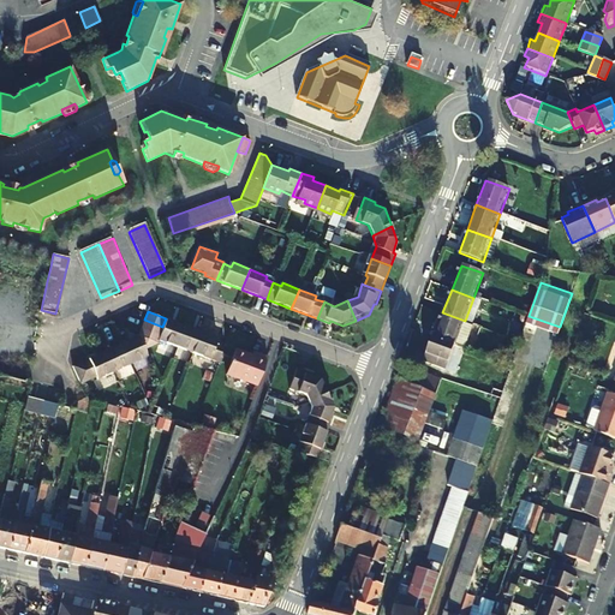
[(433,338),(455,346),(465,321),(442,312),(433,338)]
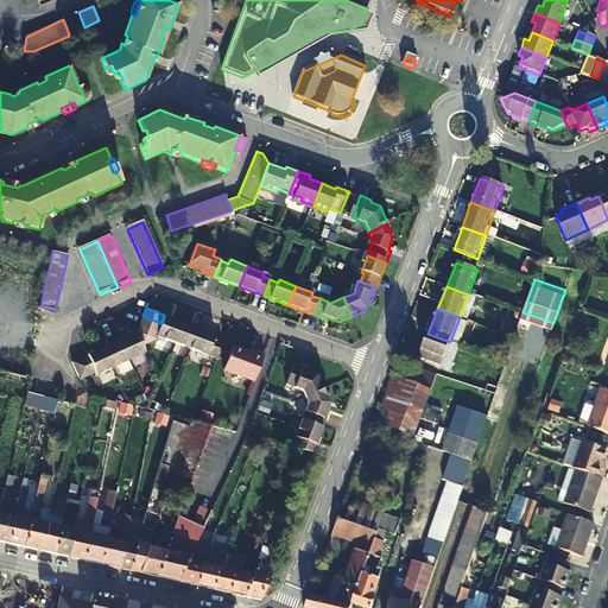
[(160,323),(158,331),(156,336),(172,342),(181,321),(164,315),(160,323)]
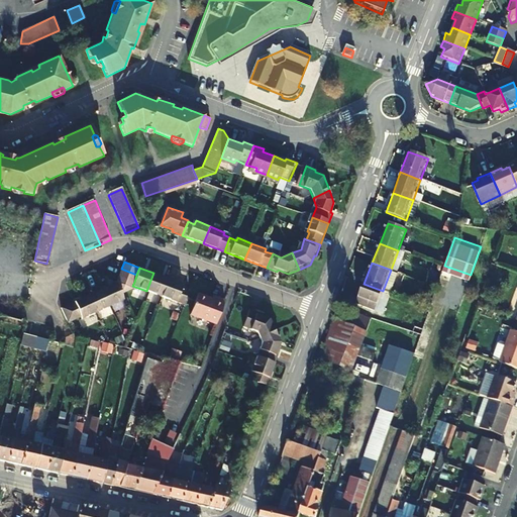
[(118,276),(134,282),(136,275),(121,269),(118,276)]
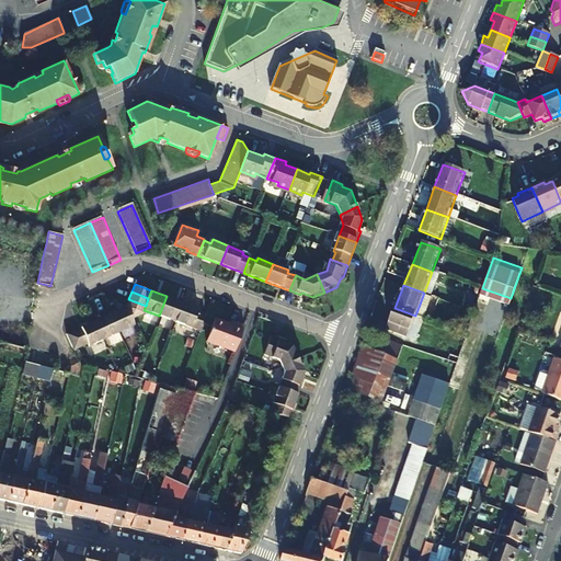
[(424,293),(415,316),(423,319),(432,296),(424,293)]
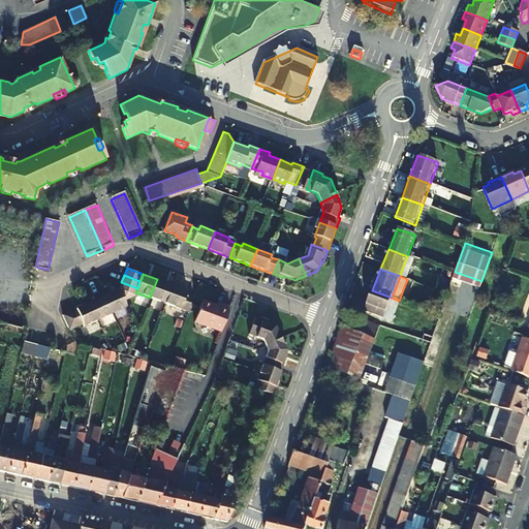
[(150,298),(164,303),(172,285),(157,279),(150,298)]
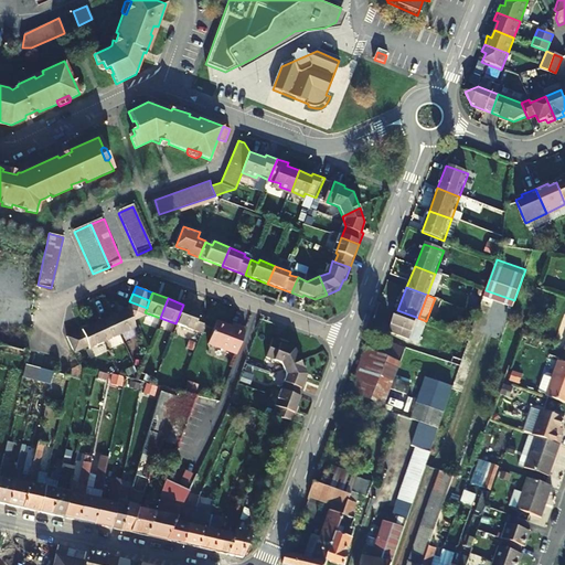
[(127,309),(128,309),(144,315),(145,312),(147,308),(129,301),(127,309)]
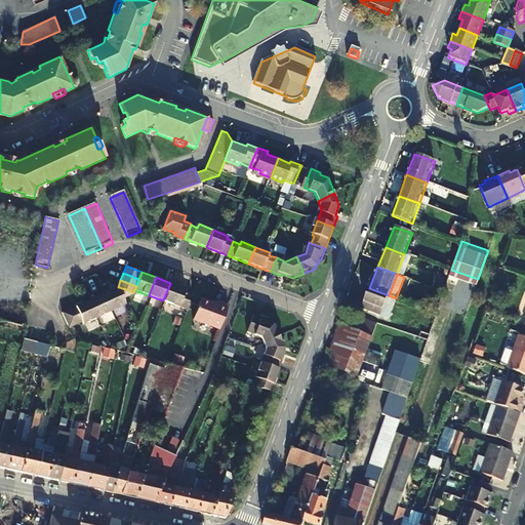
[(186,310),(191,294),(185,291),(186,288),(170,283),(163,300),(186,310)]
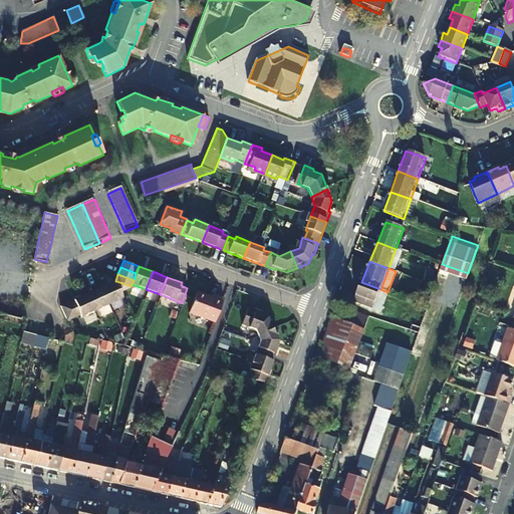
[(101,287),(108,304),(123,297),(116,281),(115,281),(101,287)]
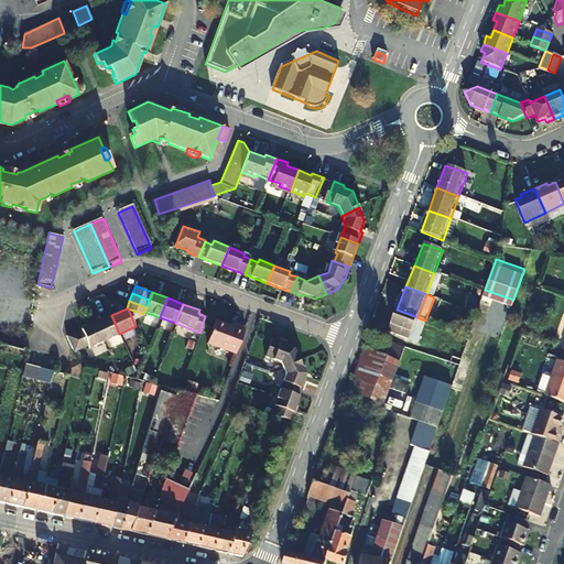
[(418,317),(397,310),(389,331),(410,338),(418,317)]
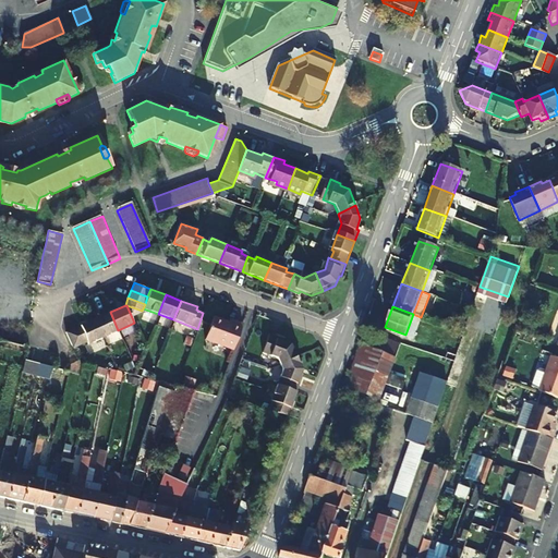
[(110,312),(95,319),(104,338),(118,330),(110,312)]
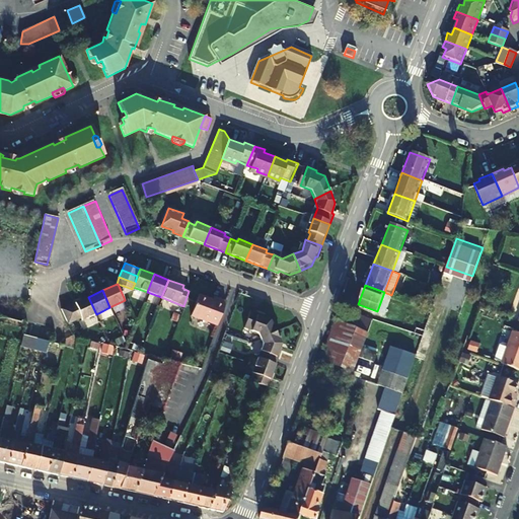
[(217,326),(226,303),(214,298),(212,302),(199,296),(192,316),(217,326)]
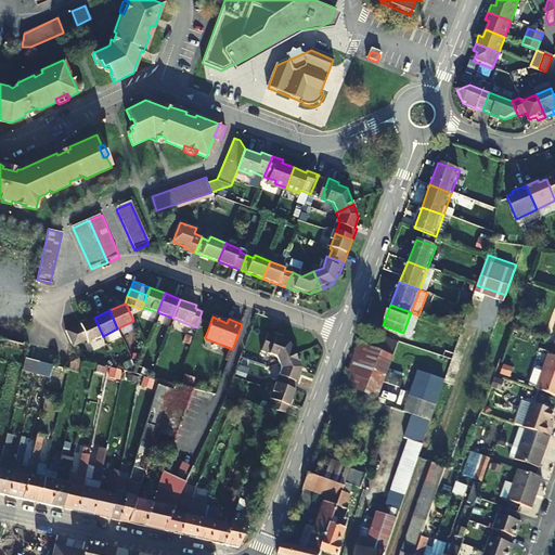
[(74,327),(80,343),(87,340),(88,343),(103,336),(94,318),(74,327)]
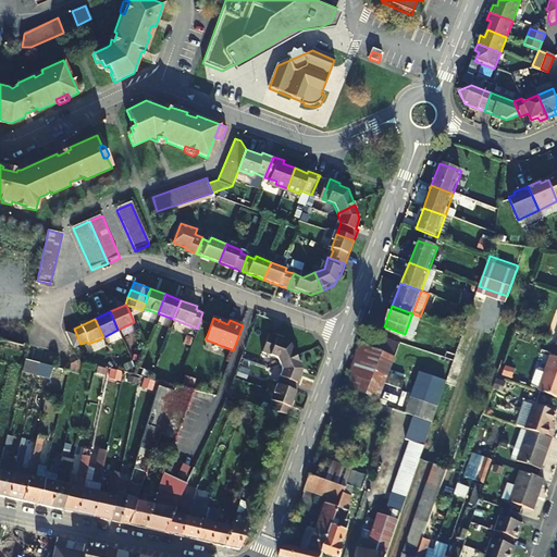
[(81,344),(74,329),(66,332),(74,347),(81,344)]
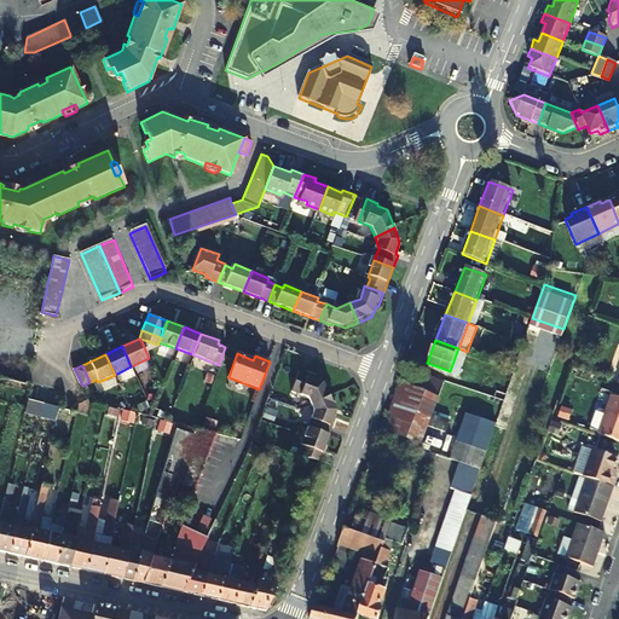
[(308,405),(328,397),(322,383),(311,379),(311,376),(299,372),(290,393),(306,399),(308,405)]
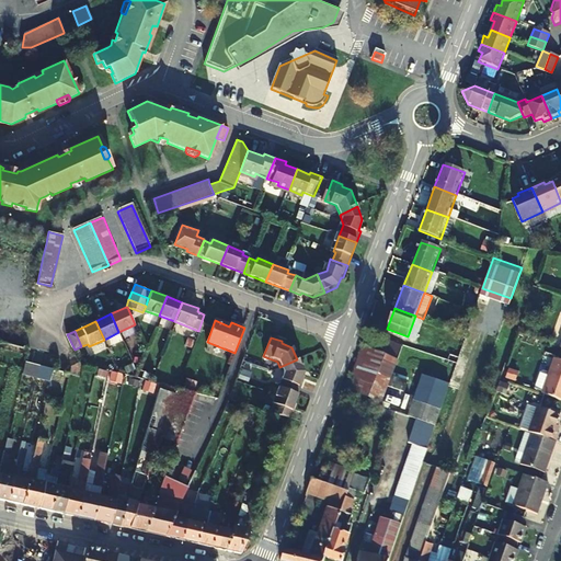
[(355,371),(389,384),(402,346),(403,345),(382,338),(376,353),(362,347),(354,371),(355,371)]
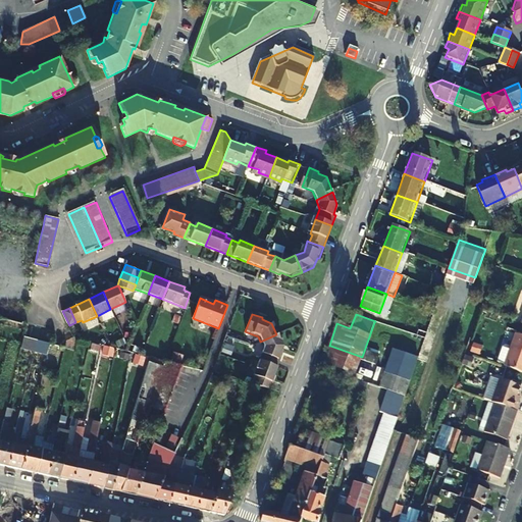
[(504,366),(521,372),(521,335),(515,333),(510,348),(504,365),(504,366)]
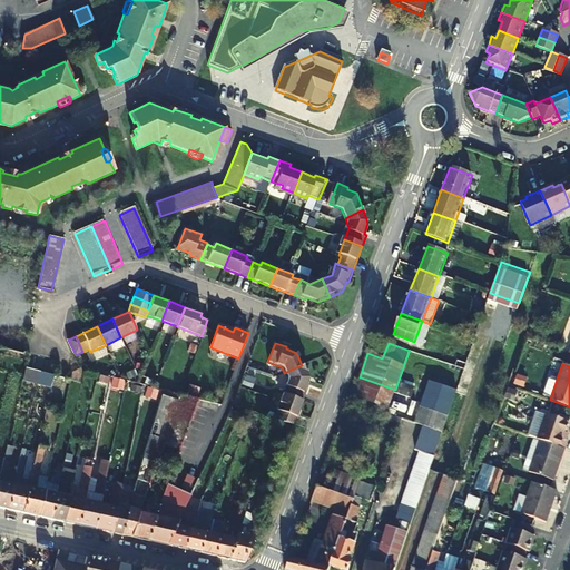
[(283,394),(302,402),(306,390),(304,389),(307,379),(302,365),(284,373),(288,381),(283,394)]
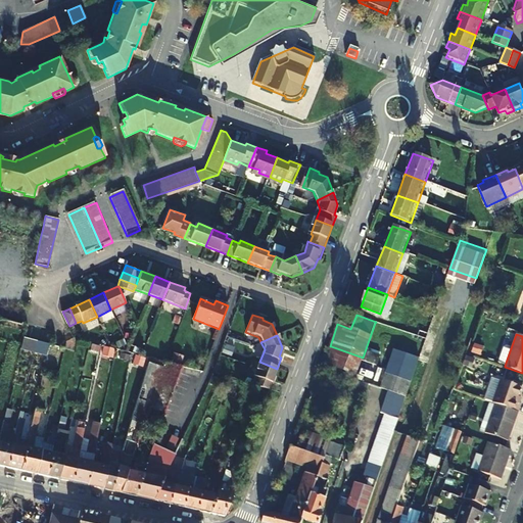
[(46,355),(49,344),(24,337),(20,349),(46,355)]
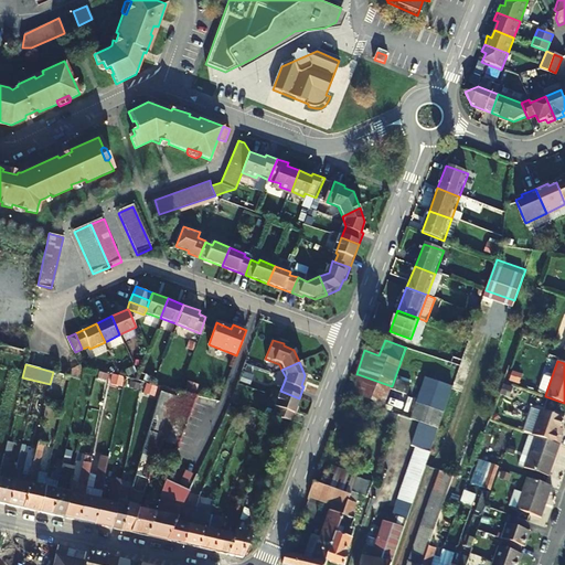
[(510,380),(518,383),(521,375),(513,372),(510,380)]
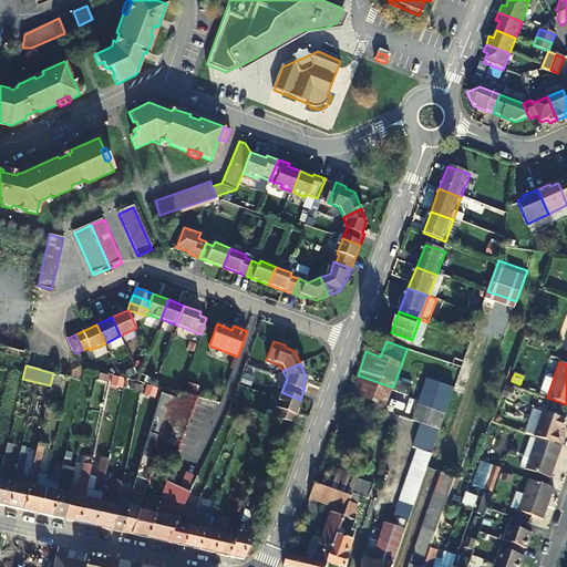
[(539,393),(547,397),(554,378),(546,374),(539,393)]
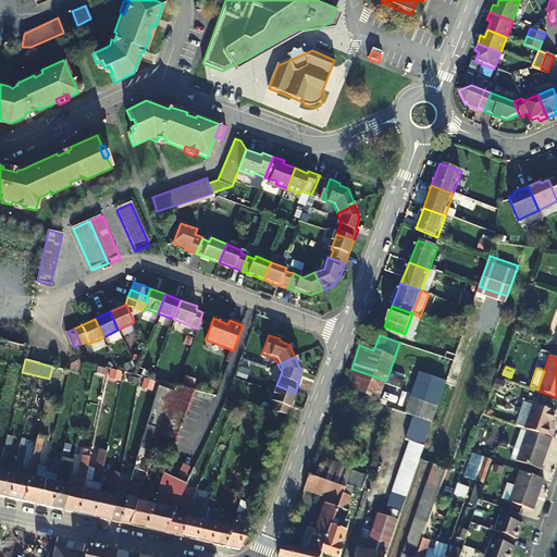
[(378,401),(386,381),(353,369),(351,369),(344,388),(378,401)]
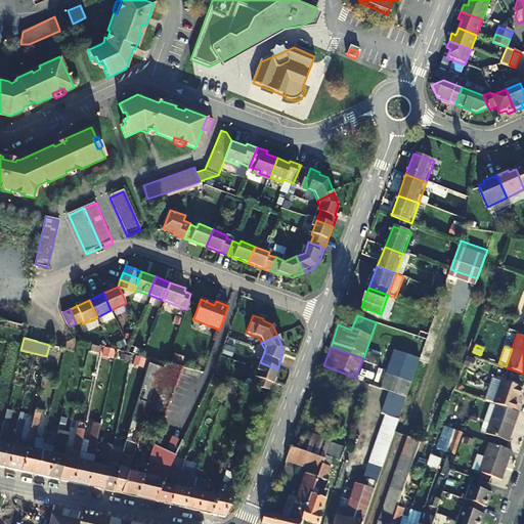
[(395,351),(382,390),(389,392),(384,405),(389,407),(391,402),(393,394),(406,398),(420,359),(395,351)]
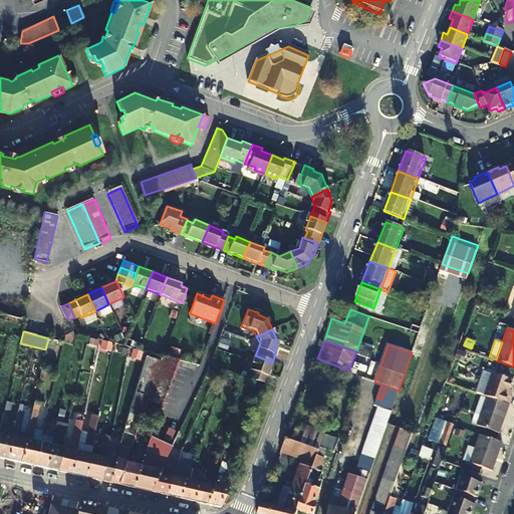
[(162,356),(147,352),(120,441),(116,454),(115,458),(107,483),(116,485),(124,463),(130,449),(142,417),(162,356)]
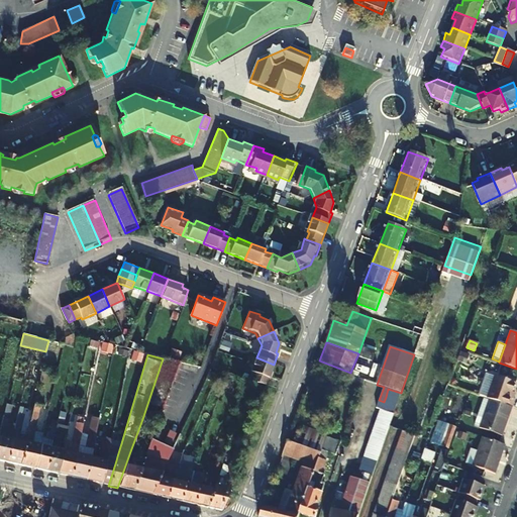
[(274,365),(256,357),(248,377),(250,378),(249,382),(253,383),(264,385),(265,386),(274,365)]
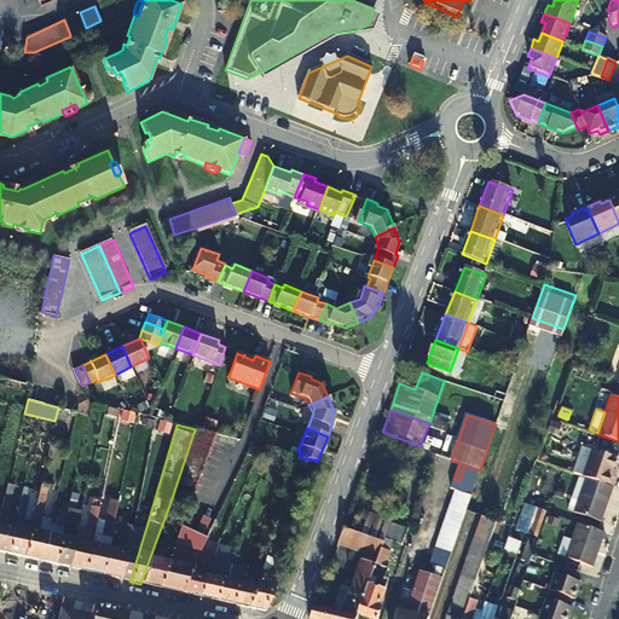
[(574,473),(580,474),(584,476),(594,450),(584,446),(574,473)]
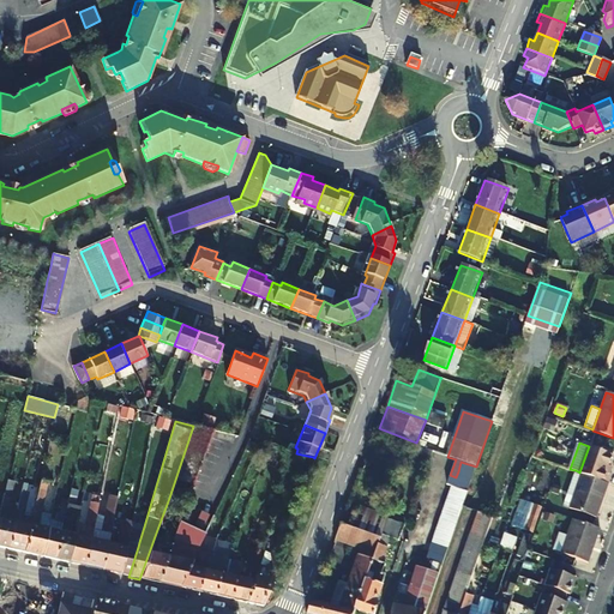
[(583,474),(609,482),(612,474),(606,473),(612,453),(589,445),(589,446),(579,473),(583,474)]
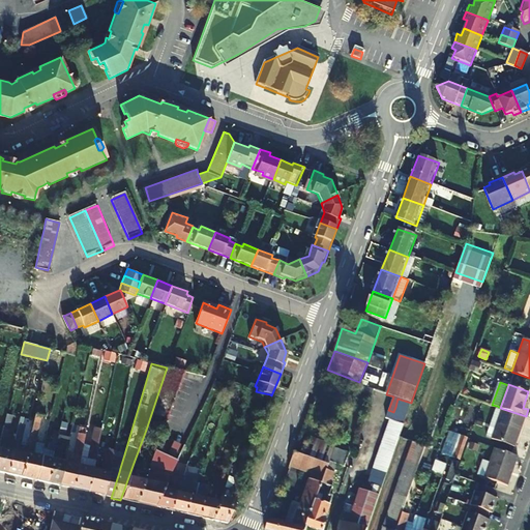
[(398,399),(395,407),(408,411),(411,403),(398,399)]
